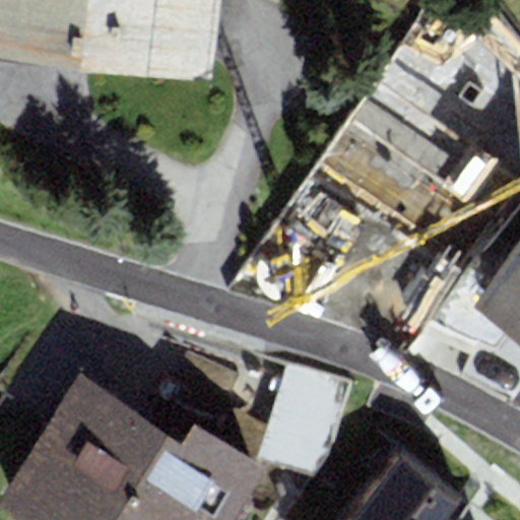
[(0,0),(0,43),(213,68),(220,0),(0,0)]
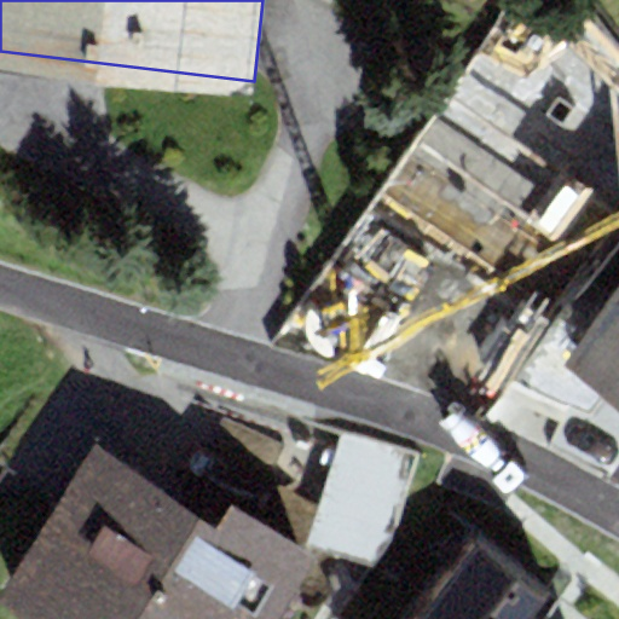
[(497,278),(618,181),(618,114),(562,42),(406,166),(497,278)]
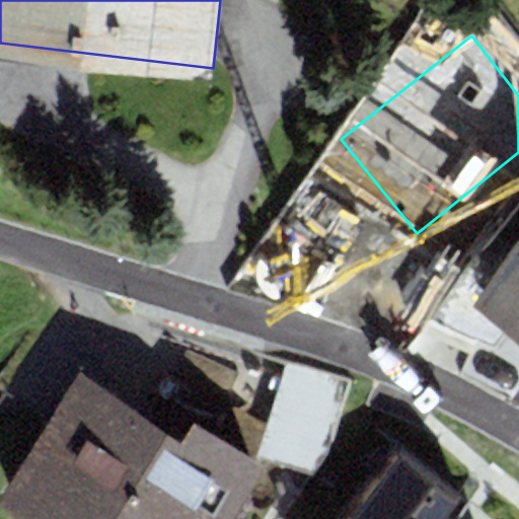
[(518,241),(469,307),(518,344),(518,241)]
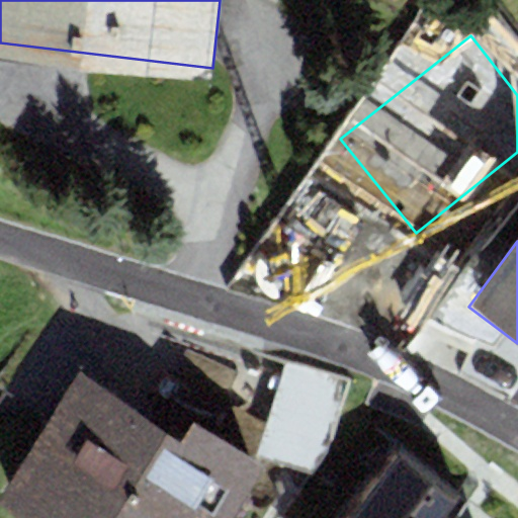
[(77,374),(0,494),(0,507),(17,517),(236,517),(268,469),(194,422),(182,441),(77,374)]
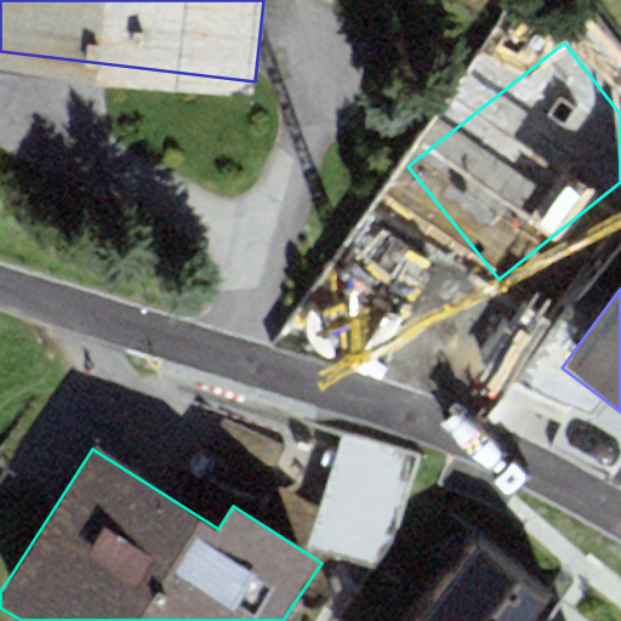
[(403,620),(584,620),(459,539),(403,620)]
